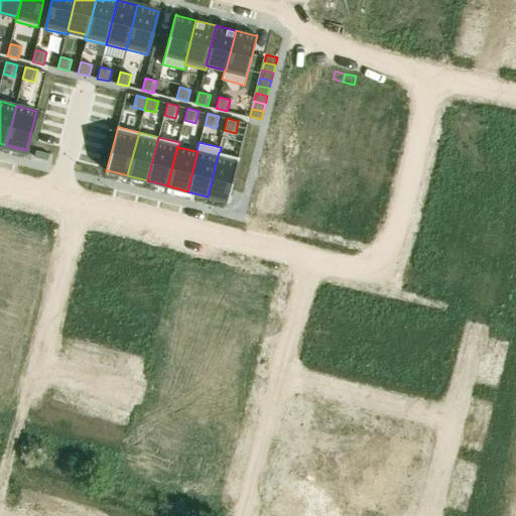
[(219,152),(208,197),(227,202),(228,203),(240,156),(238,156),(238,157),(220,152),(219,152)]
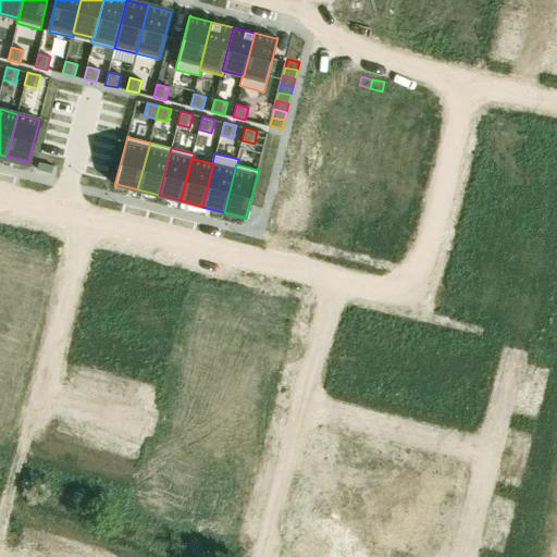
[(199,284),(196,296),(209,299),(212,287),(199,284)]
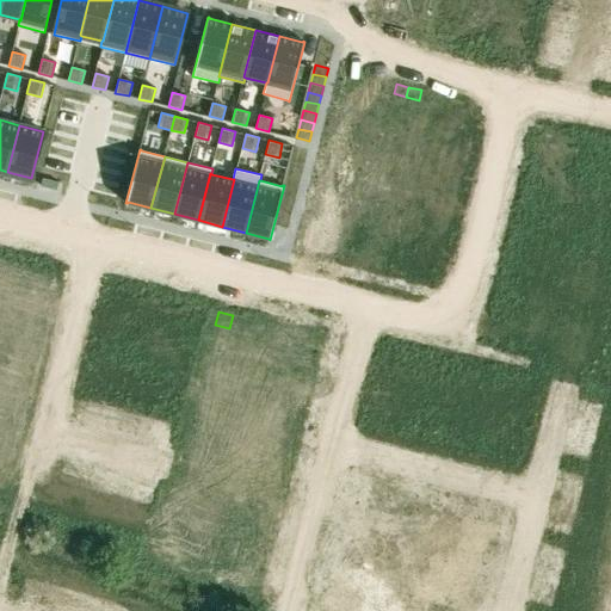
[(210,346),(207,359),(221,363),(223,350),(210,346)]
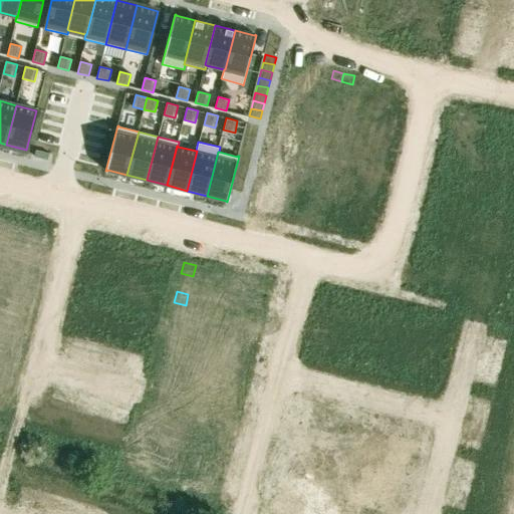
[(174,302),(171,312),(183,315),(186,305),(174,302)]
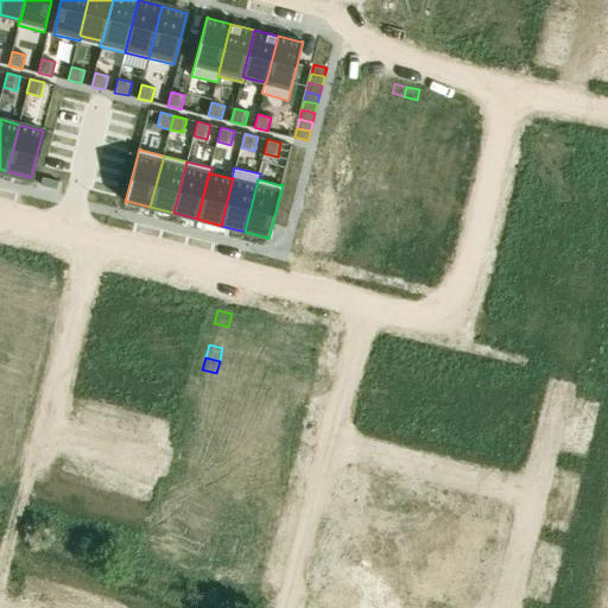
[(100,369),(96,384),(106,386),(109,372),(100,369)]
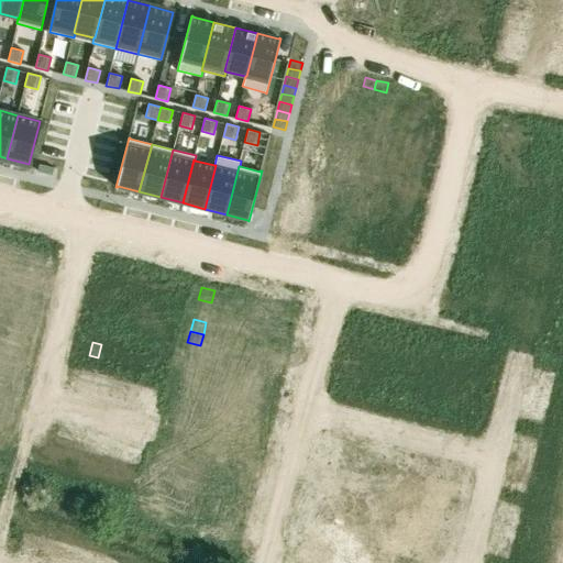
[(101,344),(98,357),(106,360),(110,346),(101,344)]
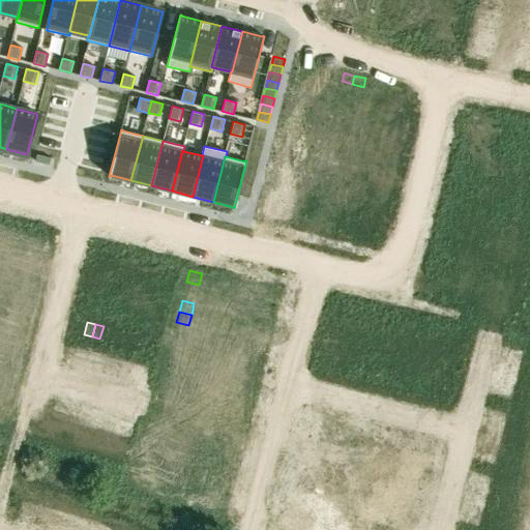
[(130,333),(127,346),(136,348),(139,335),(130,333)]
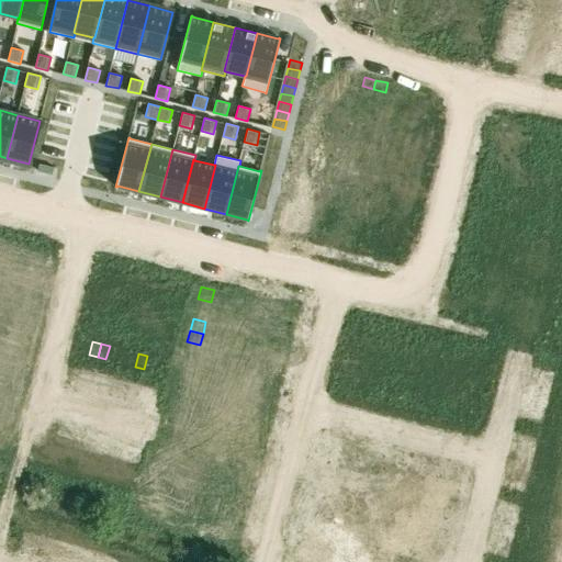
[(147,356),(144,369),(153,371),(153,370),(149,369),(152,358),(155,359),(156,358),(147,356)]
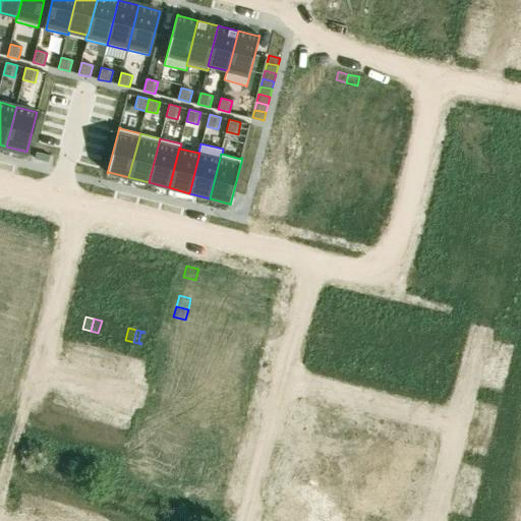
[(140,332),(138,342),(141,343),(147,345),(149,335),(143,333),(140,332)]
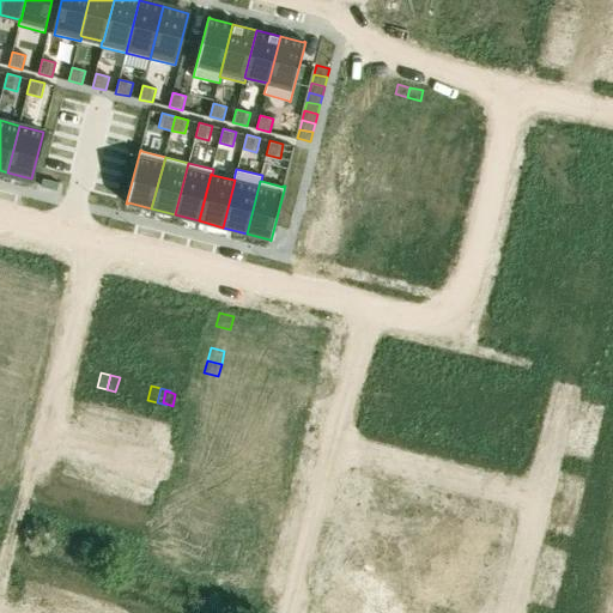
[(199,394),(195,407),(210,411),(212,398),(199,394)]
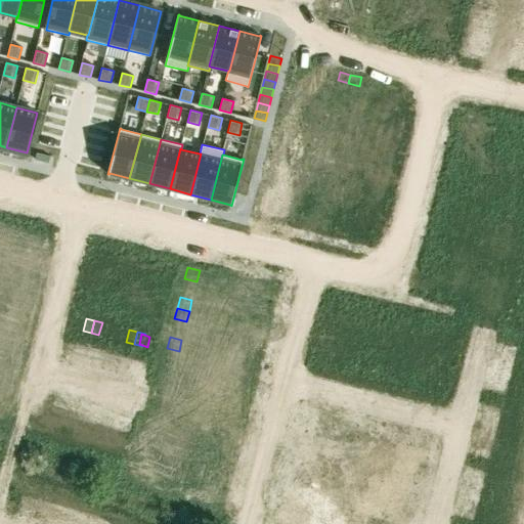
[(167,348),(164,359),(176,362),(179,351),(167,348)]
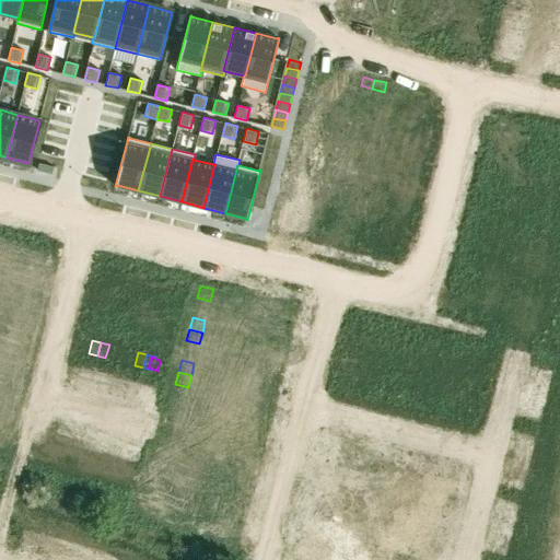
[(352,391),(349,404),(357,406),(360,393),(352,391)]
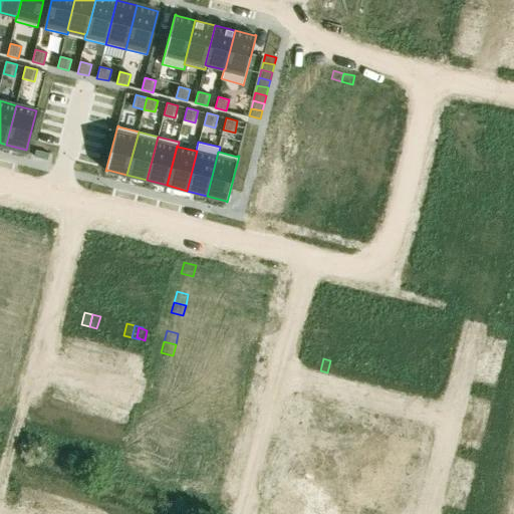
[(330,360),(327,372),(335,374),(338,362),(330,360)]
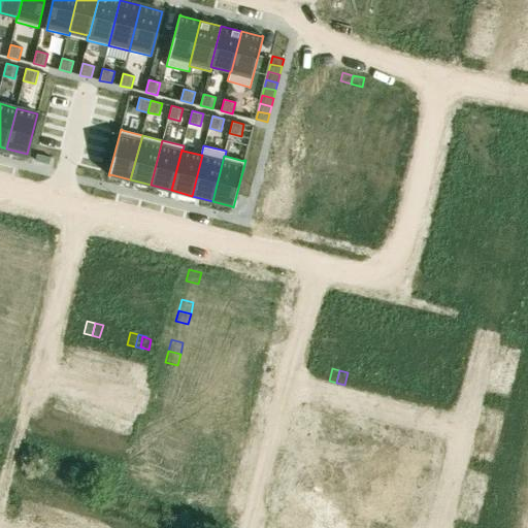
[(161,378),(158,390),(170,393),(173,382),(161,378)]
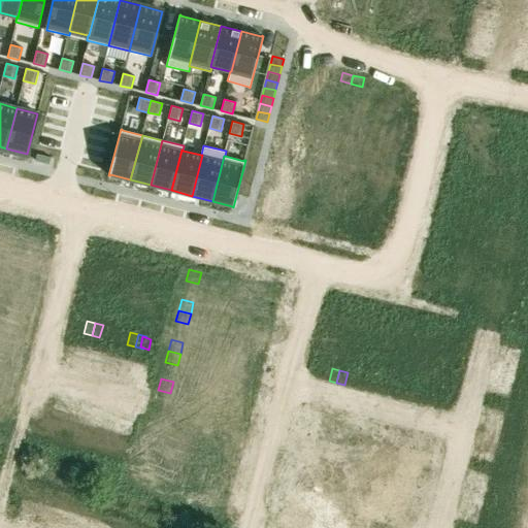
[(397,378),(396,386),(405,390),(406,383),(397,378)]
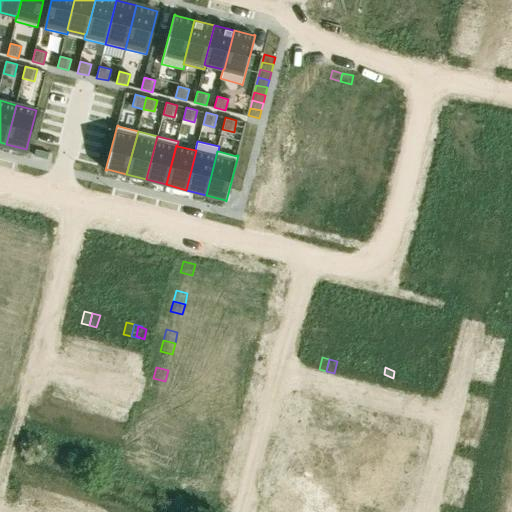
[(366,368),(363,380),(371,382),(374,370),(366,368)]
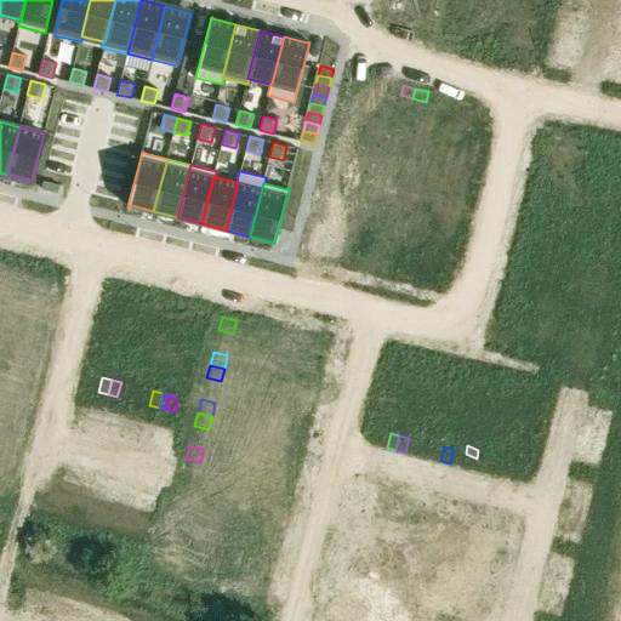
[(454,449),(450,463),(459,466),(462,451),(454,449)]
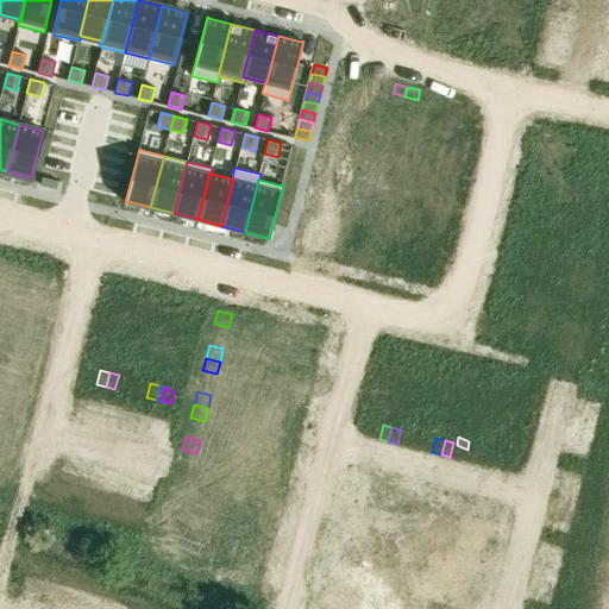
[(471,447),(468,460),(477,463),(481,450),(471,447)]
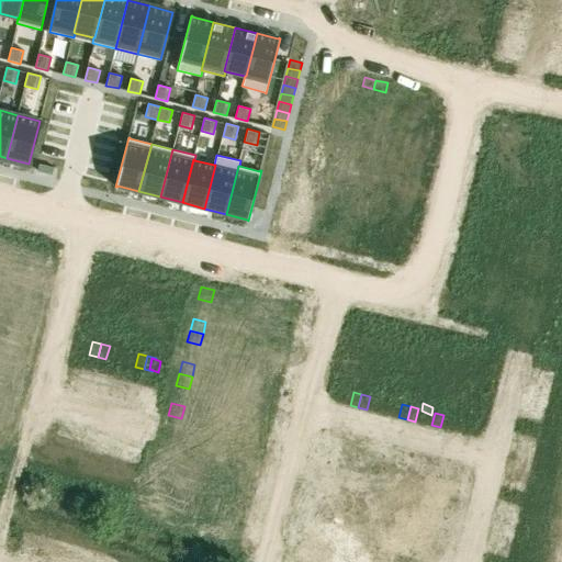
[(164,435),(160,447),(173,450),(176,438),(164,435)]
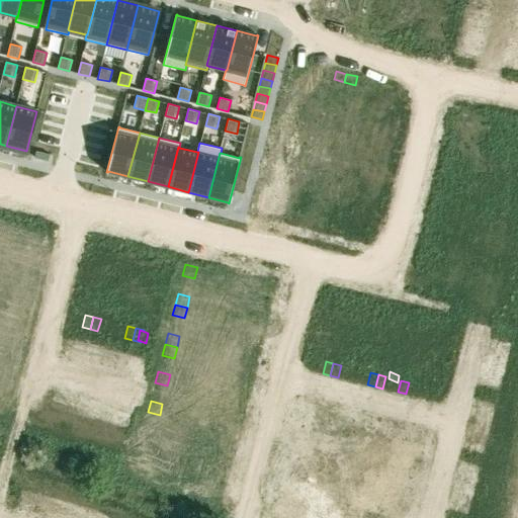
[(148,412),(145,422),(157,425),(160,415),(148,412)]
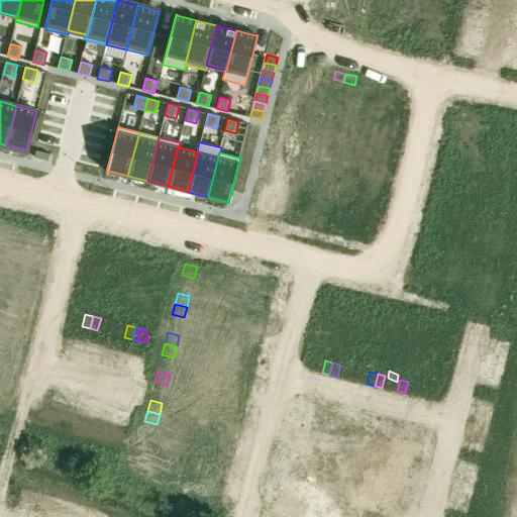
[(140,439),(137,450),(149,453),(151,442),(140,439)]
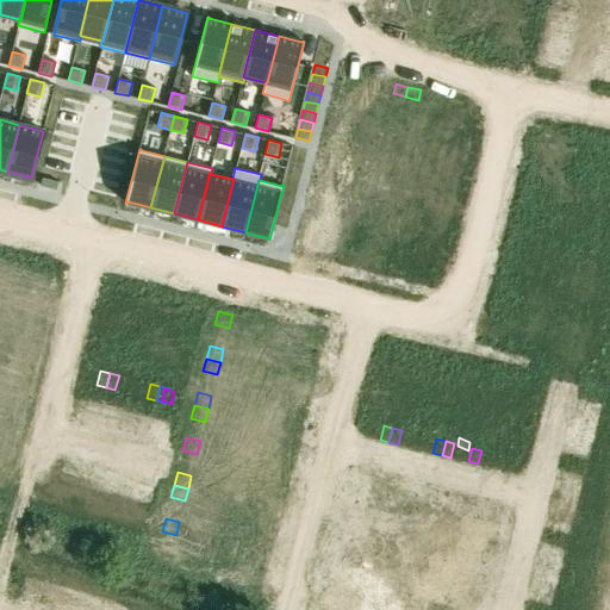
[(162,531),(159,545),(173,548),(176,535),(162,531)]
